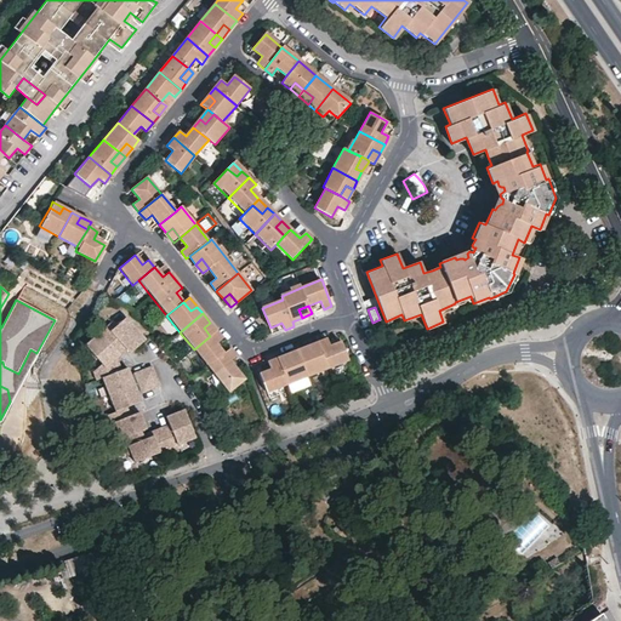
[(124,318),(115,325),(109,330),(107,326),(100,332),(114,348),(120,342),(125,349),(129,353),(144,340),(124,318)]
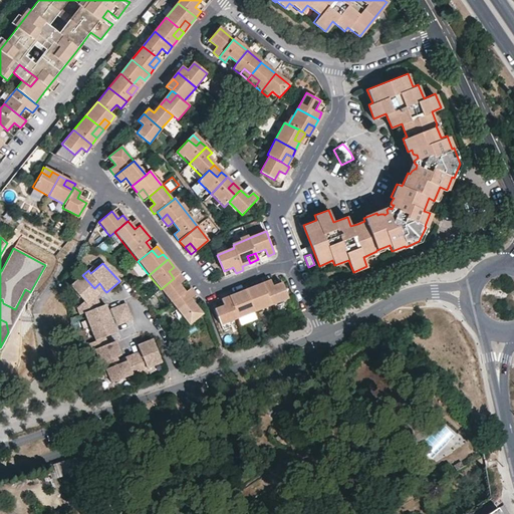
[(45,265),(30,292),(25,289),(15,309),(3,303),(2,299),(0,299),(0,319),(6,322),(8,332),(0,347),(0,348),(1,349),(24,307),(29,297),(46,266),(45,265)]
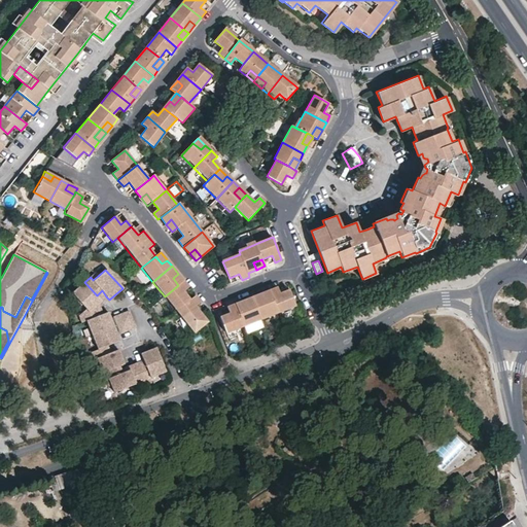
[(178,285),(184,281),(180,276),(178,274),(173,278),(178,285)]
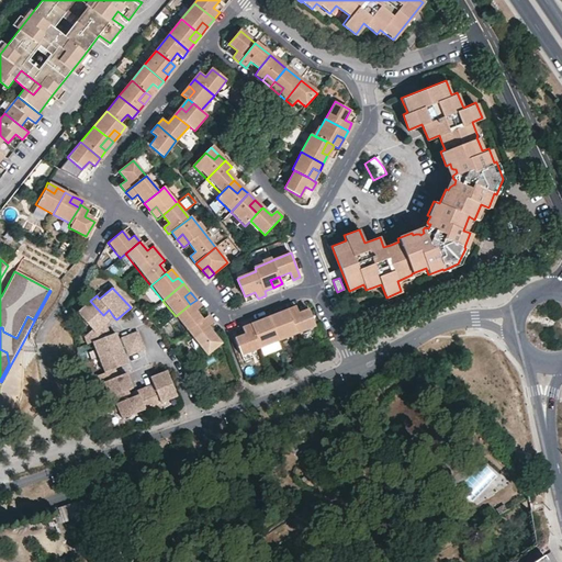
[(176,316),(188,332),(203,319),(197,312),(202,306),(197,300),(190,304),(176,316)]
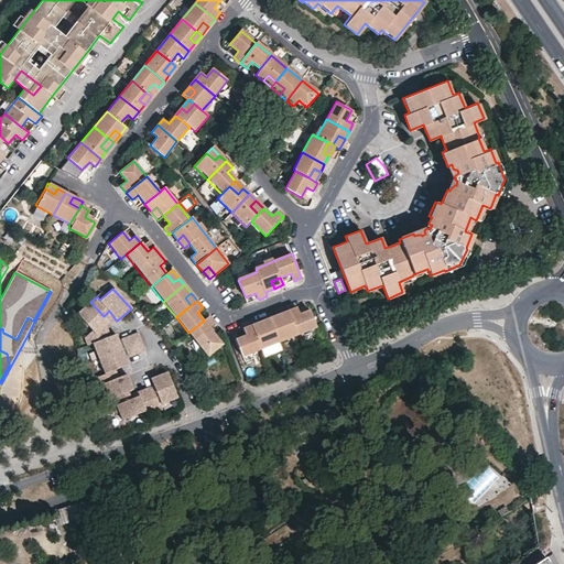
[(105,325),(108,322),(104,316),(90,302),(77,313),(91,331),(84,337),(87,345),(90,343),(102,338),(98,331),(105,325)]
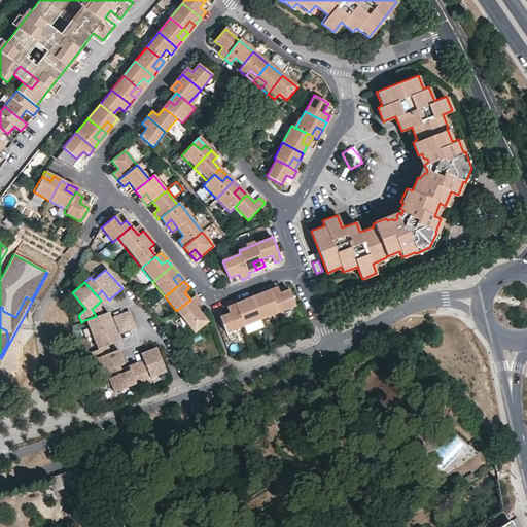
[(278,286),(270,290),(279,312),(296,305),(289,289),(280,292),(278,286)]
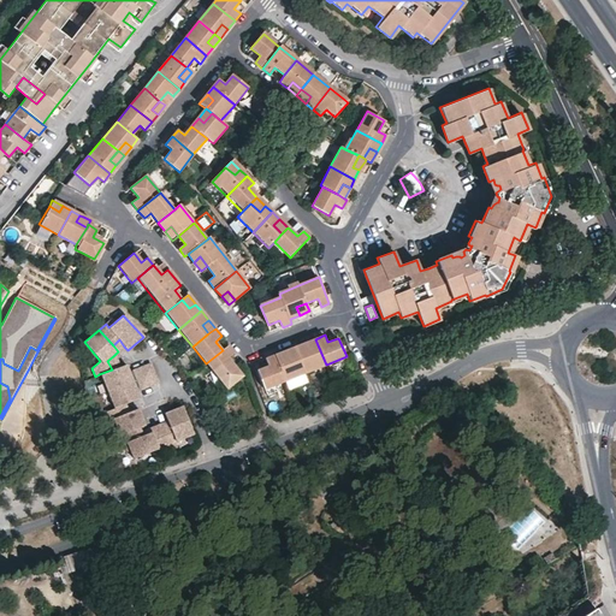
[(118,351),(124,347),(119,339),(113,345),(118,351)]
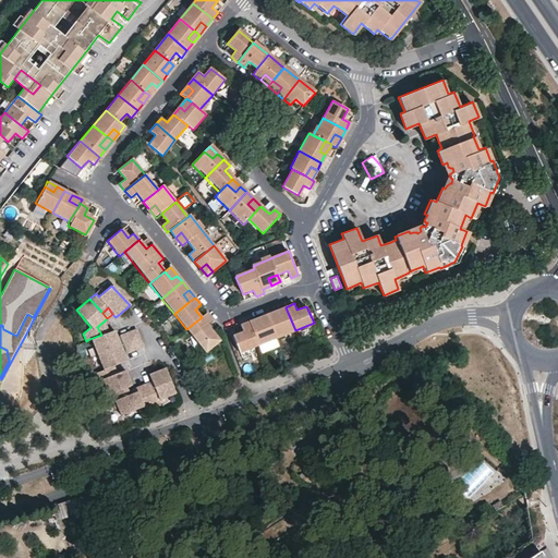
[(270,320),(277,337),(295,330),(286,307),(278,311),(280,316),(270,320)]
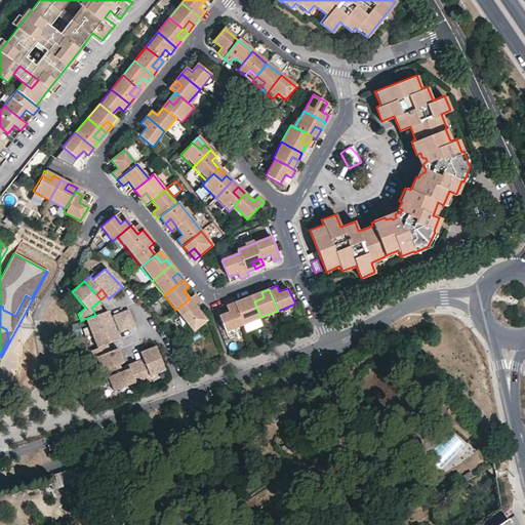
[(251,295),(254,301),(264,297),(261,292),(251,295)]
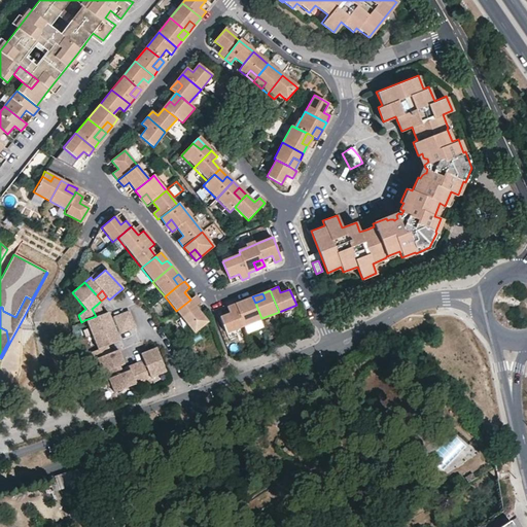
[(209,322),(196,307),(202,302),(196,295),(190,300),(176,311),(195,335),(209,322)]
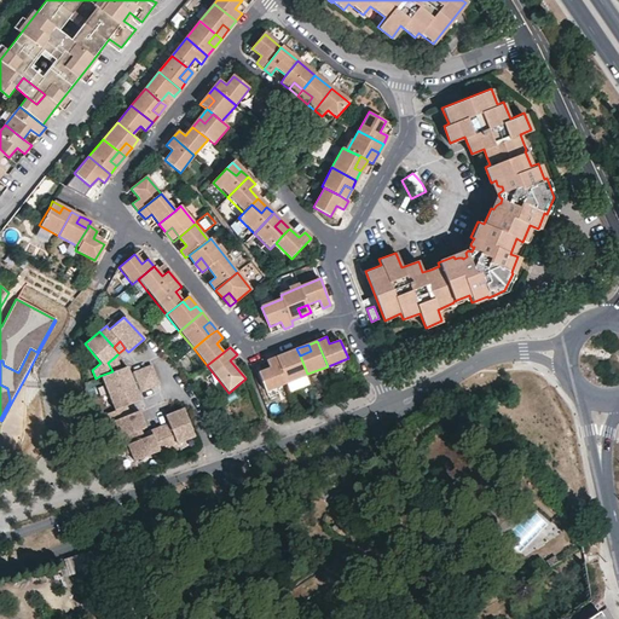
[(289,360),(300,356),(296,348),(285,353),(289,360)]
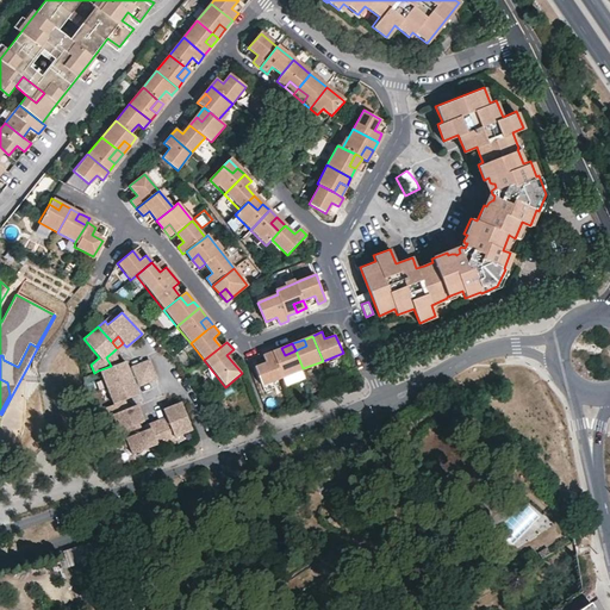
[(281,348),(273,352),(282,377),(303,368),(296,350),(285,355),(281,348)]
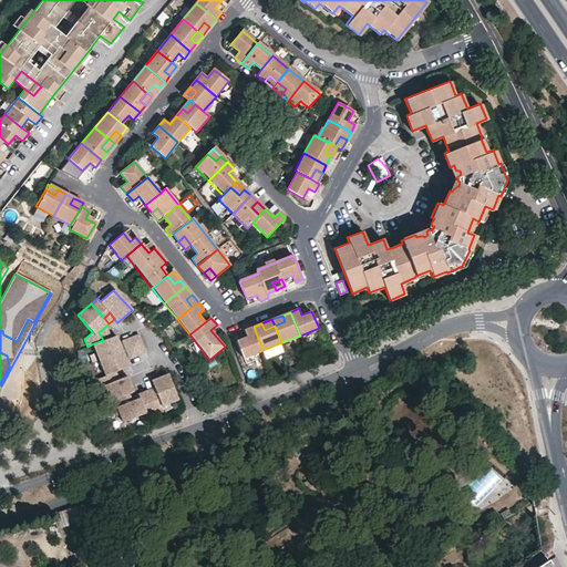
[(110,338),(105,327),(99,332),(103,340),(110,338)]
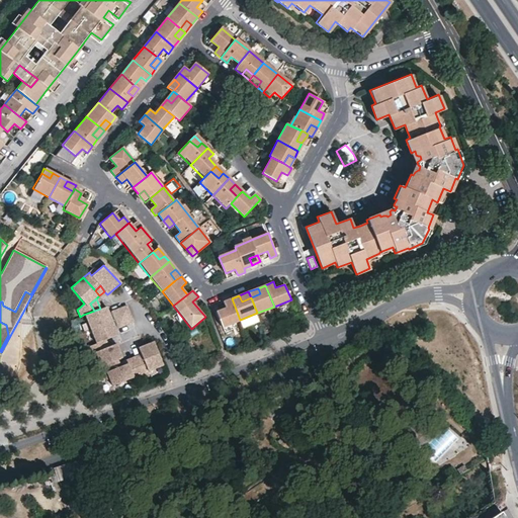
[(240,320),(232,298),(224,301),(226,308),(217,312),(223,327),(240,320)]
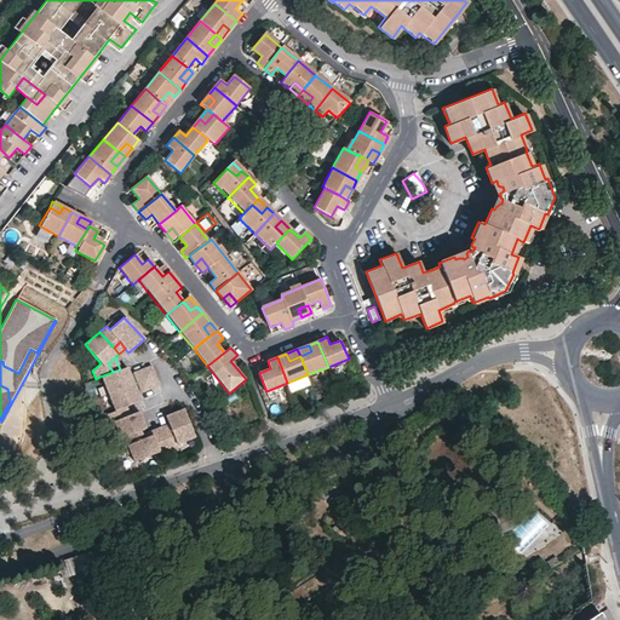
[(154,375),(150,366),(133,372),(137,382),(154,375)]
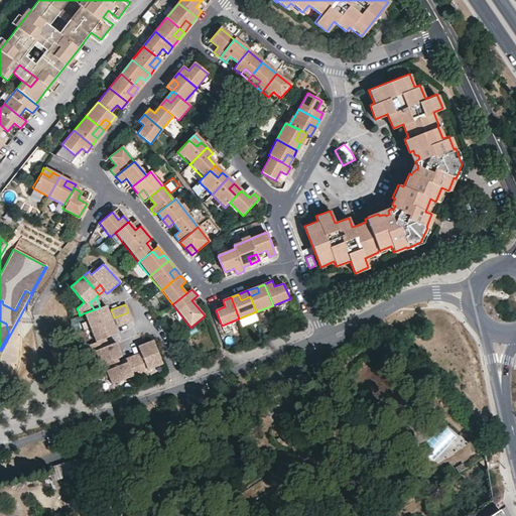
[(107,311),(105,305),(100,307),(94,309),(83,313),(89,328),(111,319),(107,311)]
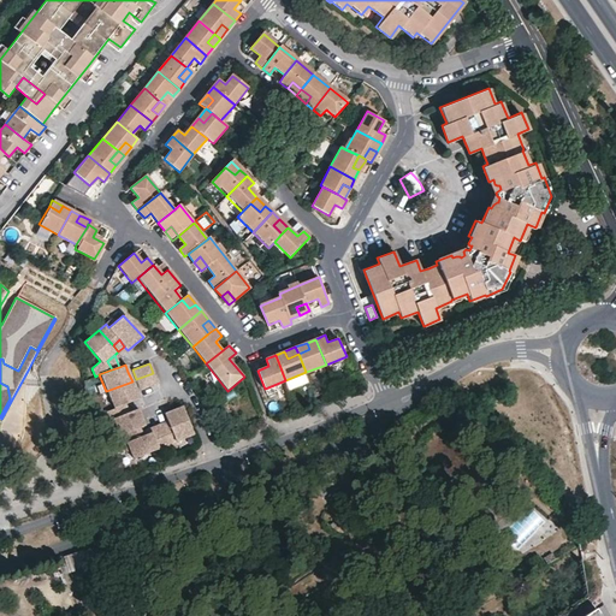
[(158,383),(153,373),(136,379),(140,389),(158,383)]
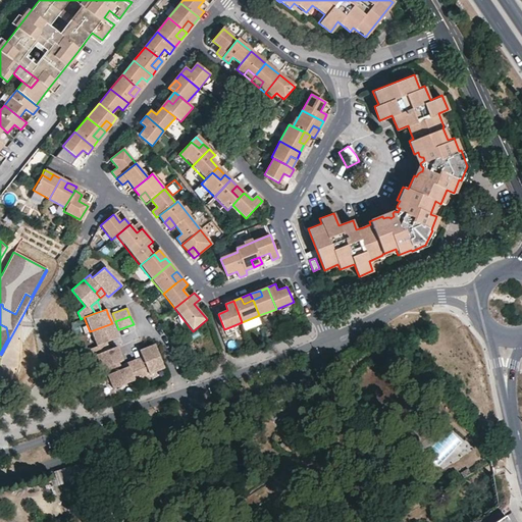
[(115,331),(112,323),(90,331),(96,346),(104,343),(106,342),(114,338),(117,337),(115,331)]
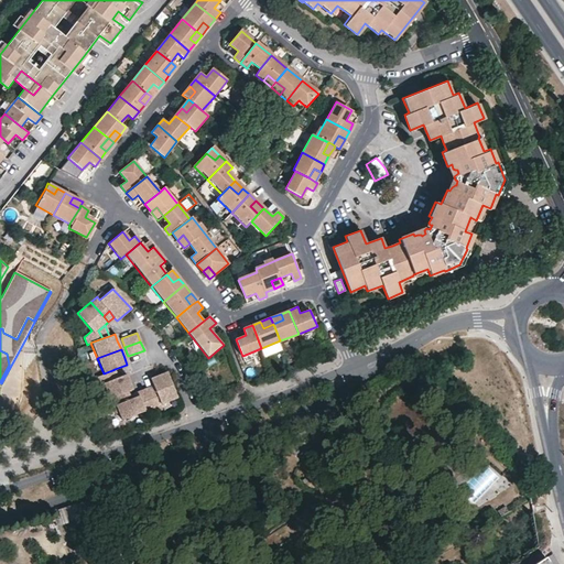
[(132,389),(126,373),(117,377),(115,369),(112,370),(104,373),(94,378),(97,386),(99,384),(104,393),(106,400),(109,398),(127,391),(132,389)]
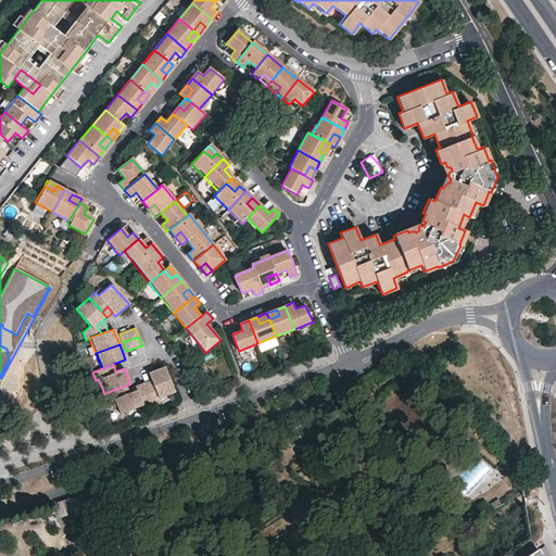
[(174,391),(164,367),(148,374),(151,380),(152,383),(144,387),(151,404),(160,401),(159,397),(165,395),(174,391)]
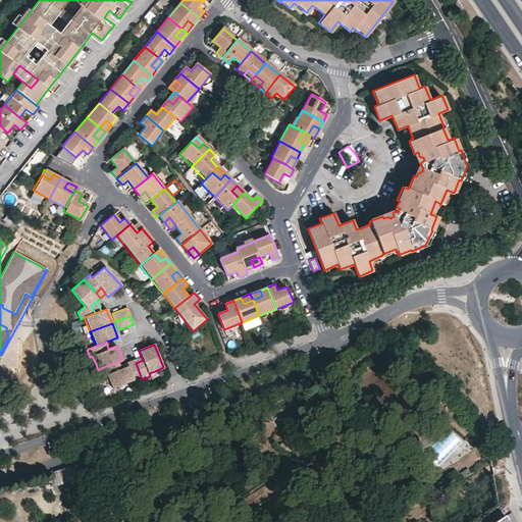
[(120,369),(136,363),(135,359),(119,365),(120,369)]
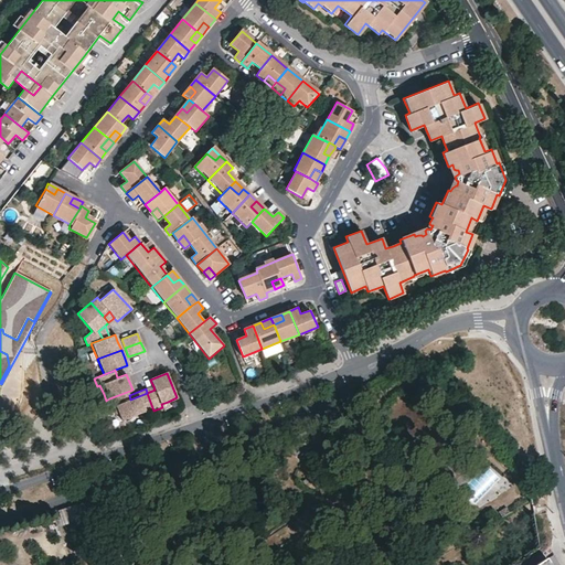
[(147,393),(130,400),(129,395),(127,392),(109,398),(113,406),(116,405),(118,412),(123,422),(145,413),(146,414),(153,411),(147,393)]
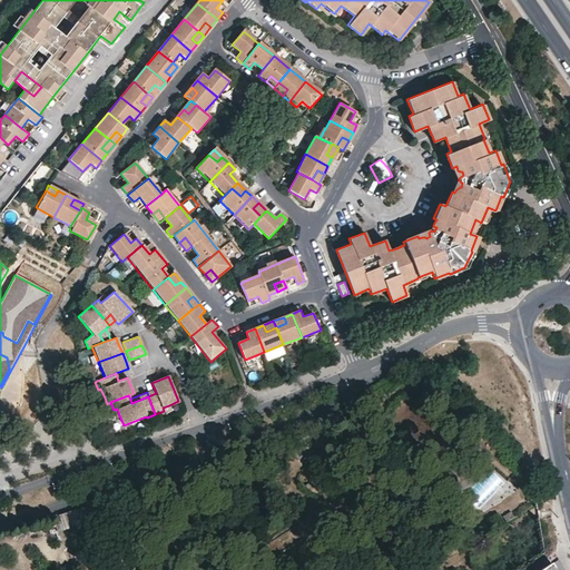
[(78,508),(58,513),(62,527),(82,520),(78,508)]
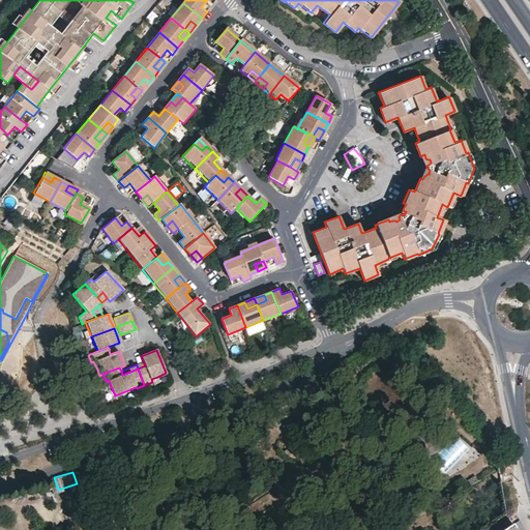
[(478,480),(475,475),(468,479),(471,486),(478,480)]
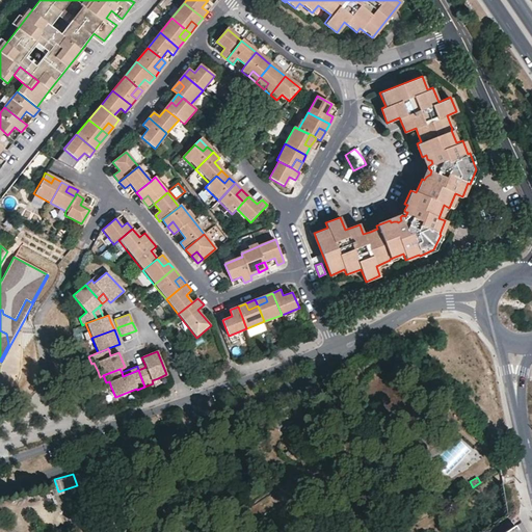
[(132,531),(143,525),(135,512),(125,520),(132,531)]
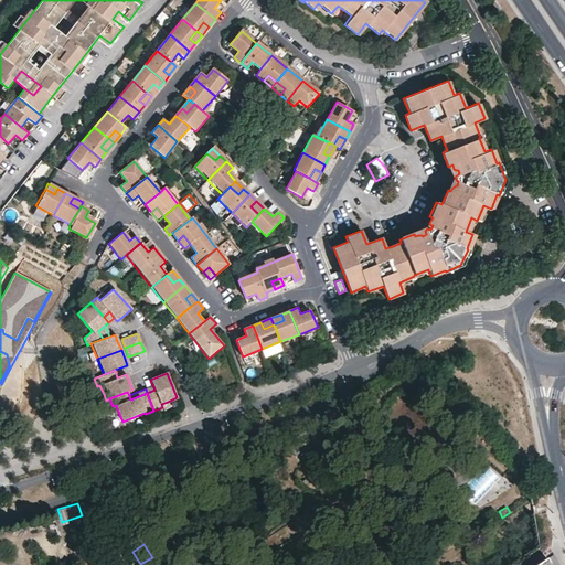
[(551,564),(543,553),(537,556),(542,562),(536,564),(551,564)]
